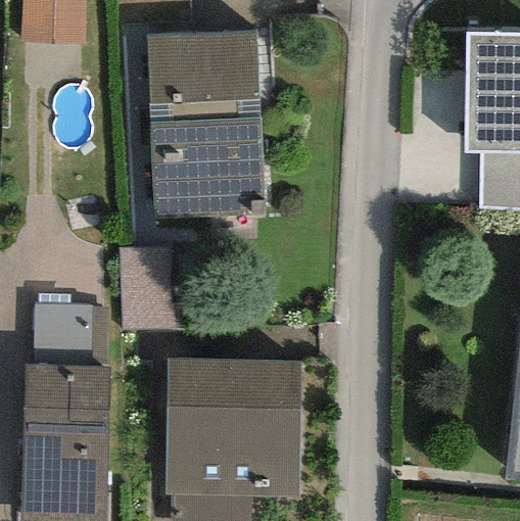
[(27,0),(27,38),(87,39),(86,0),(27,0)]
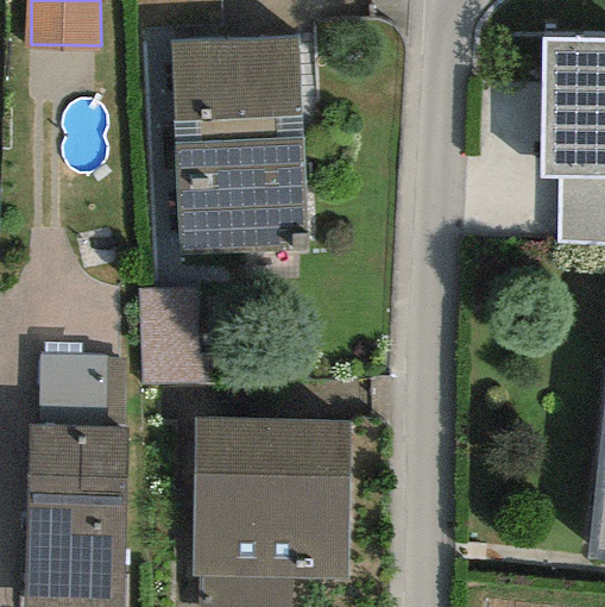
[(301,32),(172,36),(178,250),(307,246),(301,32)]
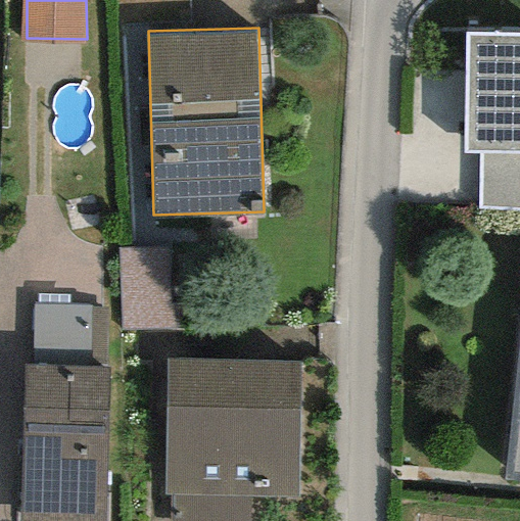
[(519,32),(467,32),(465,152),(480,152),(519,152),(519,32)]
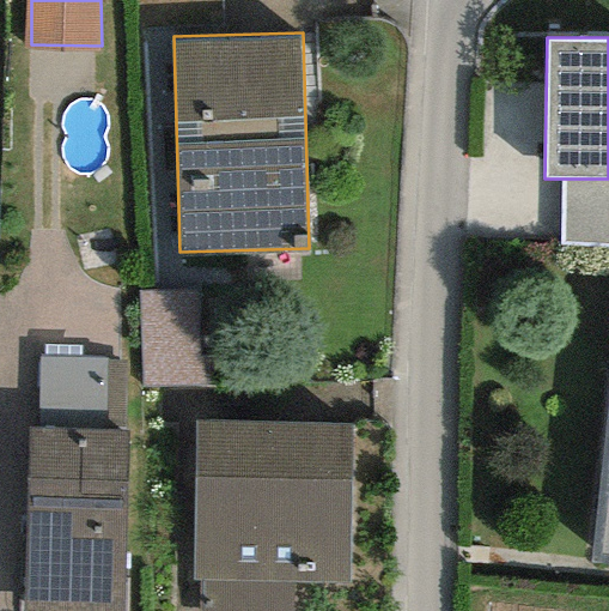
[(608,179),(562,179),(562,242),(608,243),(608,179)]
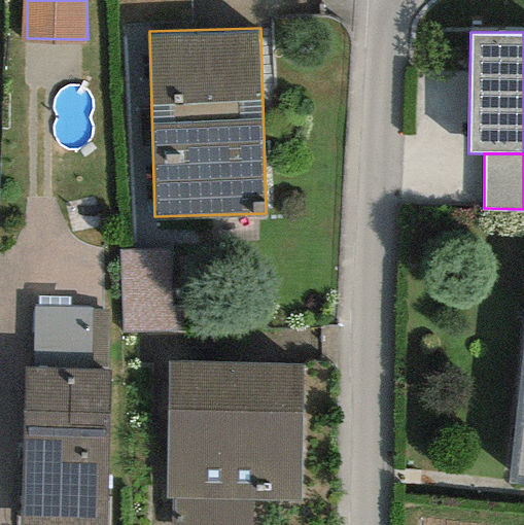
[(174,249),(119,249),(120,330),(174,330),(174,249)]
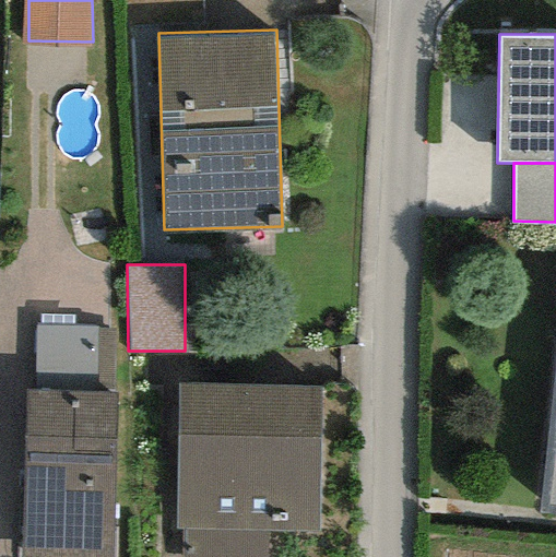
[(113,556),(117,390),(116,323),(37,322),(37,389),(26,389),(22,556),(113,556)]
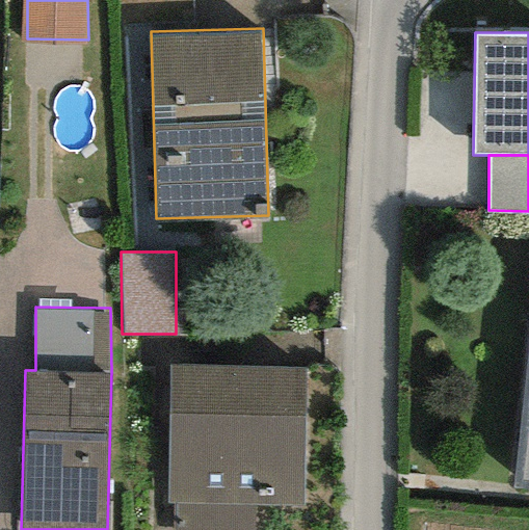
[(528,349),(514,485),(528,487),(528,349)]
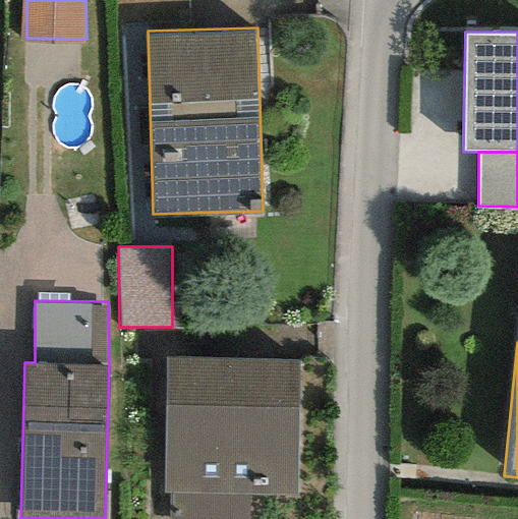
[(299,359),(166,357),(164,491),(171,491),(170,518),(249,518),(250,495),(297,496),(299,359)]
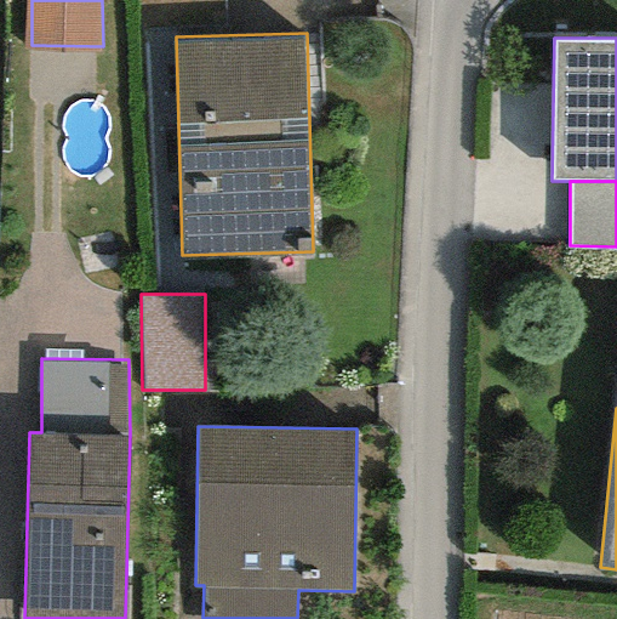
All buildings are outlined.
